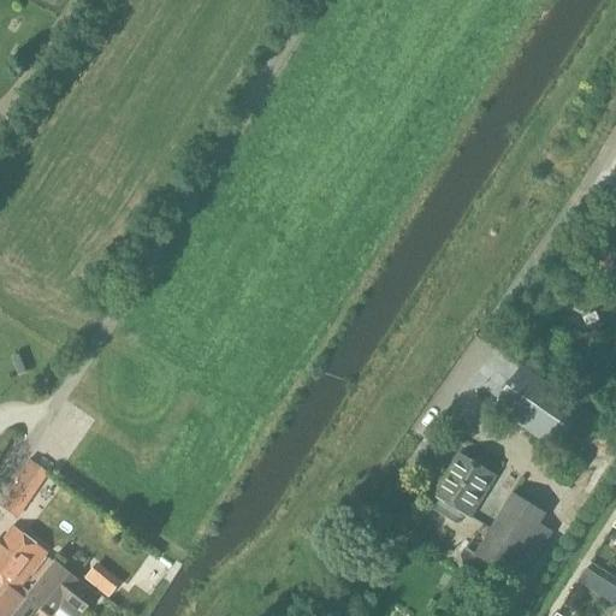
[(608,272),(615,259),(615,249),(598,240),(586,259),(608,272)]
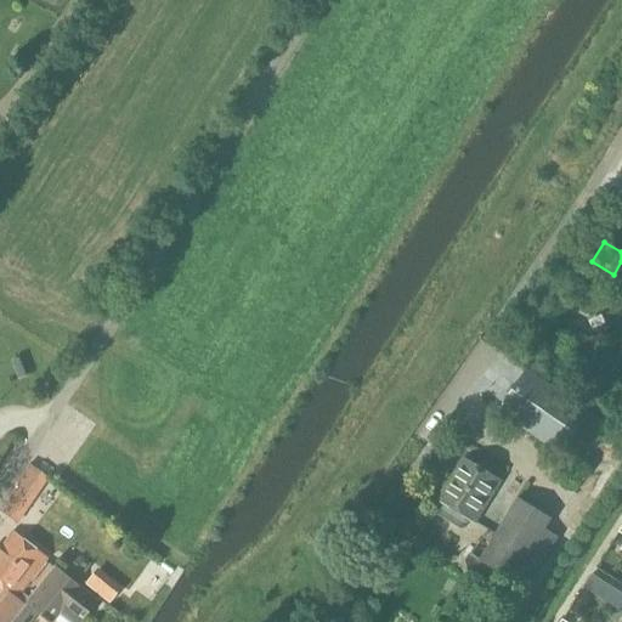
[(578,463),(603,428),(525,373),(499,407),(521,423),(516,431),(535,445),(541,436),(578,463)]
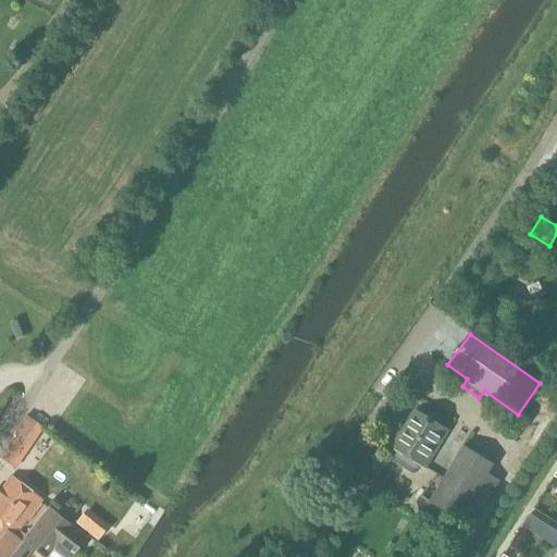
[(425,469),(448,432),(415,411),(392,448),(395,449),(391,456),(393,461),(413,474),(418,473),(422,467),(425,469)]
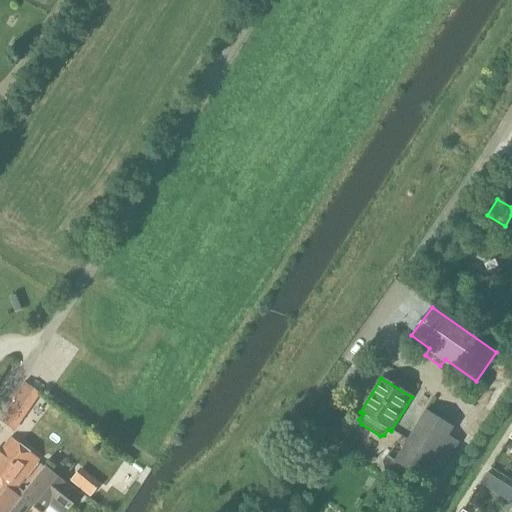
[(420,477),(450,427),(424,411),(394,461),(420,477)]
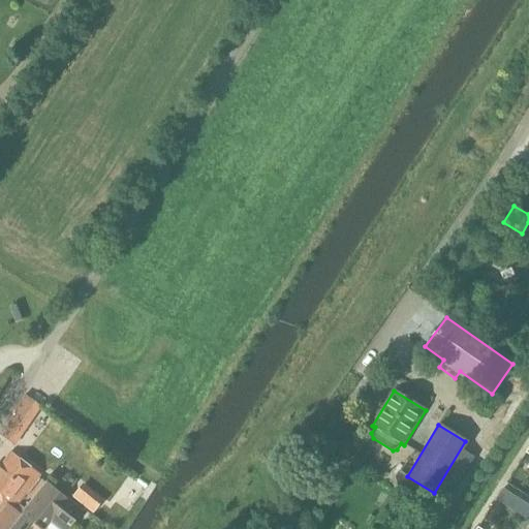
[(40,475),(11,453),(0,467),(0,499),(12,509),(40,475)]
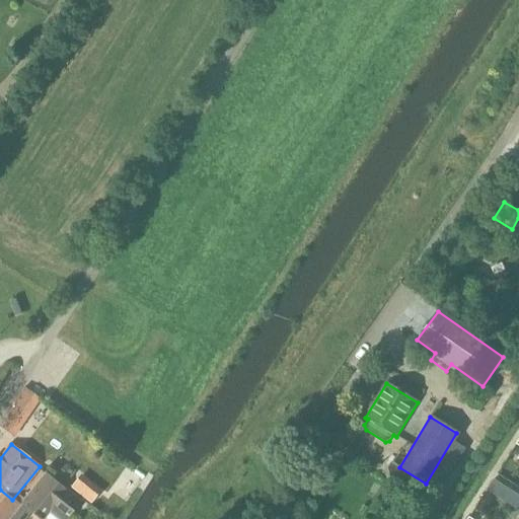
[(10,518),(21,518),(30,509),(43,518),(52,507),(66,518),(67,518),(81,502),(50,476),(46,472),(13,513),(14,514),(10,518)]
